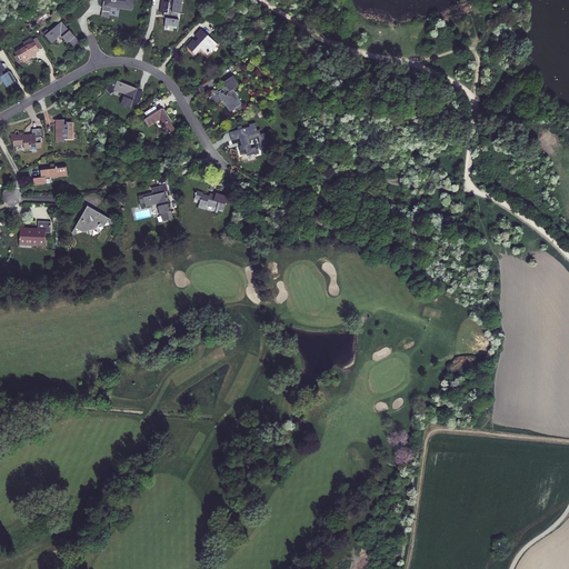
[(103,3),(101,18),(103,20),(109,21),(111,8),(132,11),(133,0),(106,0),(106,3),(103,3)]
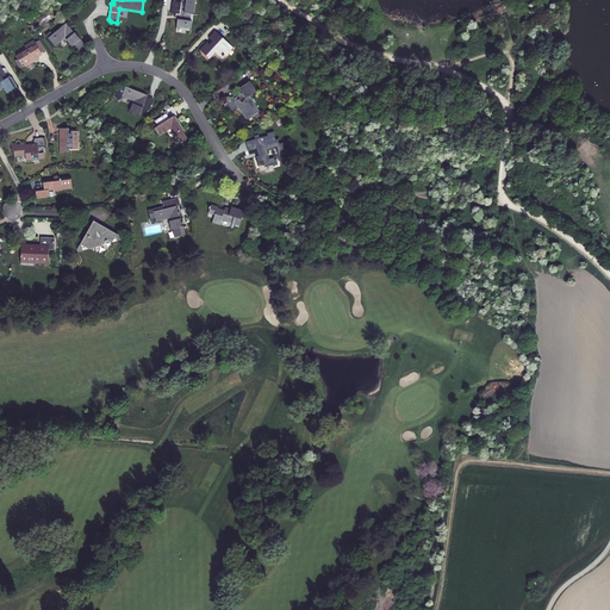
[(176,20),(175,27),(190,30),(191,23),(188,22),(190,16),(193,16),(194,0),(191,0),(168,0),(168,2),(172,2),(170,14),(175,14),(174,20),(176,20)]
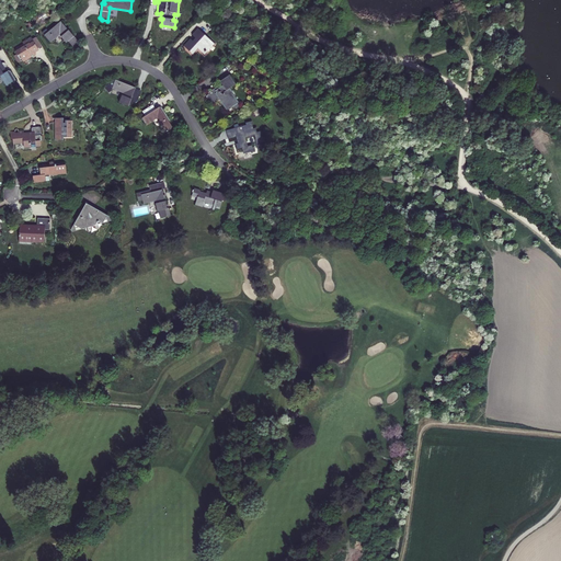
[(78,42),(60,22),(44,35),(50,43),(59,36),(66,43),(68,41),(72,46),(78,42)]
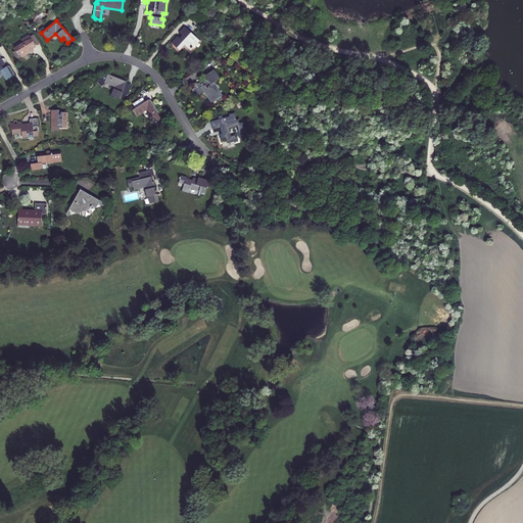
[(199,41),(184,27),(178,33),(182,36),(179,39),(177,37),(171,43),(179,51),(184,45),(190,51),(199,41)]
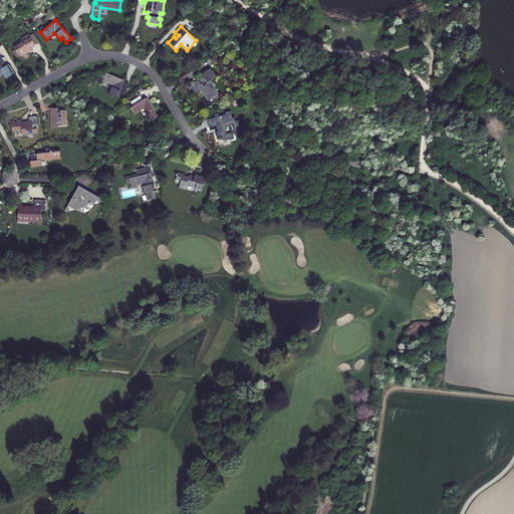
[(34,34),(29,37),(34,46),(39,43),(34,34)]
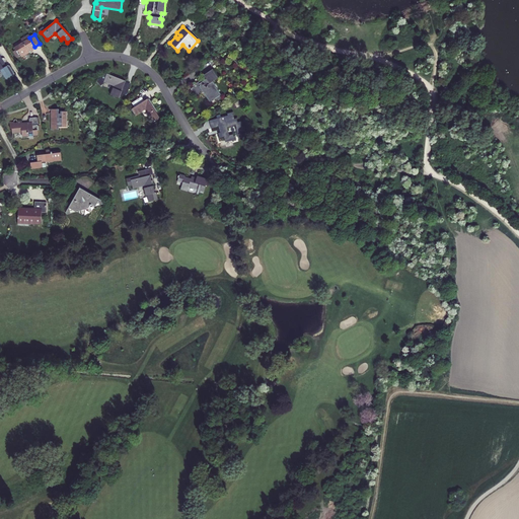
[(29,38),(14,47),(17,51),(13,54),(17,60),(21,58),(28,54),(27,52),(29,51),(30,52),(32,51),(31,49),(34,47),(29,38)]
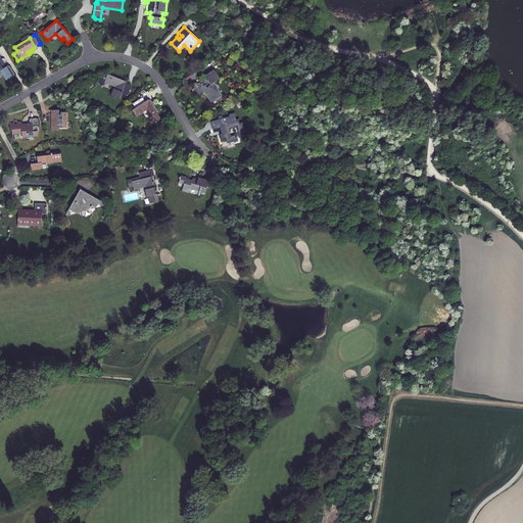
[(0,56),(0,70),(5,80),(11,76),(11,77),(12,76),(13,75),(12,74),(12,73),(9,67),(8,67),(8,66),(7,66),(6,66),(4,63),(5,62),(5,61),(5,60),(4,59),(3,59),(2,59),(1,59),(0,56)]
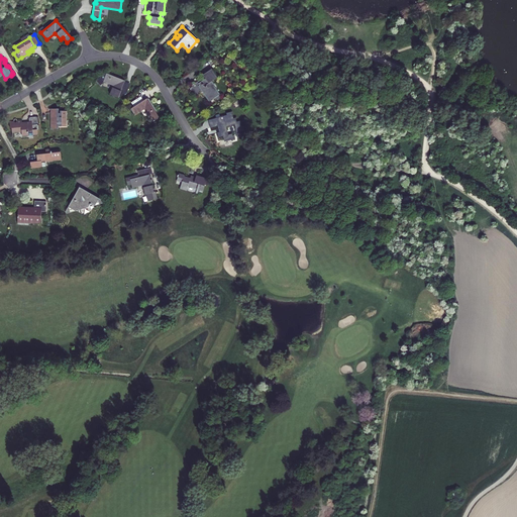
[(191,88),(189,90),(193,96),(201,91),(208,102),(213,98),(215,101),(219,98),(218,95),(213,87),(214,87),(211,82),(216,78),(210,70),(202,76),(204,79),(201,82),(200,80),(198,82),(198,81),(190,87),(191,88)]
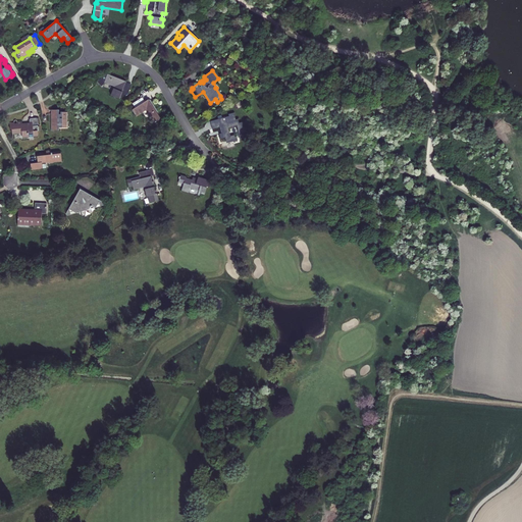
[(103,83),(113,87),(110,96),(118,99),(119,97),(121,98),(126,95),(127,92),(122,90),(124,83),(124,82),(107,74),(106,76),(104,75),(96,83),(102,85),(103,83)]
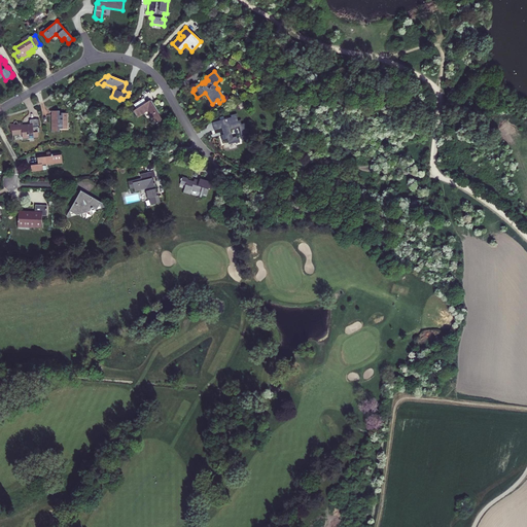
[(161,120),(152,107),(149,100),(145,103),(143,99),(143,97),(141,98),(141,100),(133,105),(136,109),(133,110),(137,117),(146,112),(154,125),(161,120)]
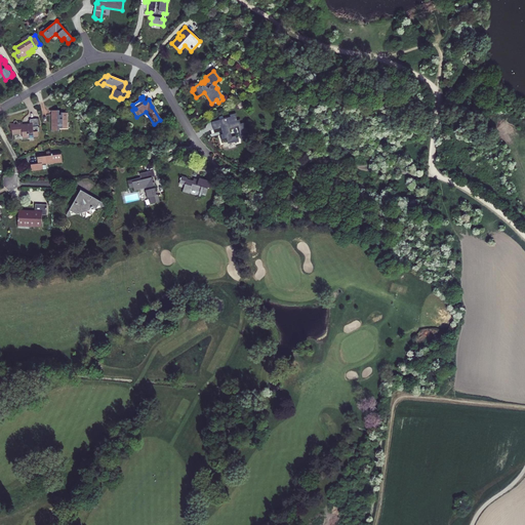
[(58,111),(50,111),(50,131),(58,131),(58,128),(67,128),(67,113),(61,113),(61,115),(58,115),(58,111)]
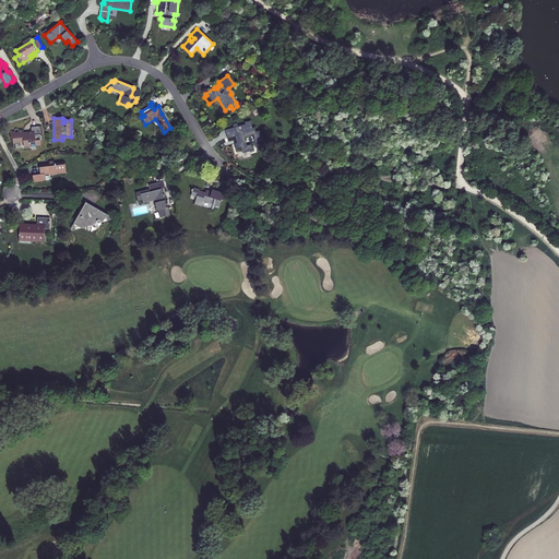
[(241,156),(242,159),(249,157),(248,152),(252,151),(250,145),(246,146),(244,138),(251,135),(252,138),(256,149),(260,149),(259,143),(262,142),(259,131),(254,131),(253,128),(250,128),(249,121),(242,123),(244,125),(230,129),(233,137),(235,143),(234,144),(235,150),(237,150),(239,157),(241,156)]
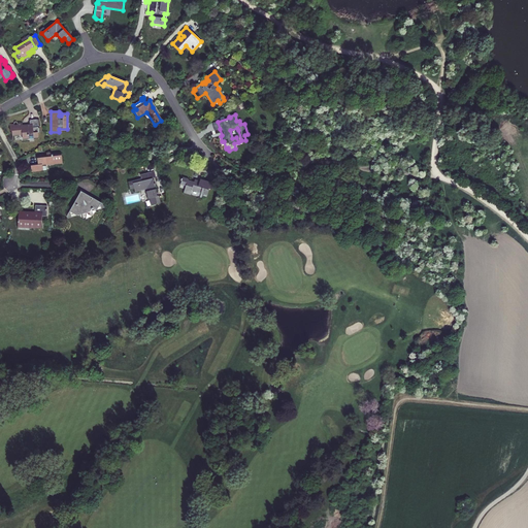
[(37,138),(36,120),(29,120),(29,125),(22,125),(22,123),(8,124),(9,131),(11,131),(11,136),(22,135),(22,139),(37,138)]
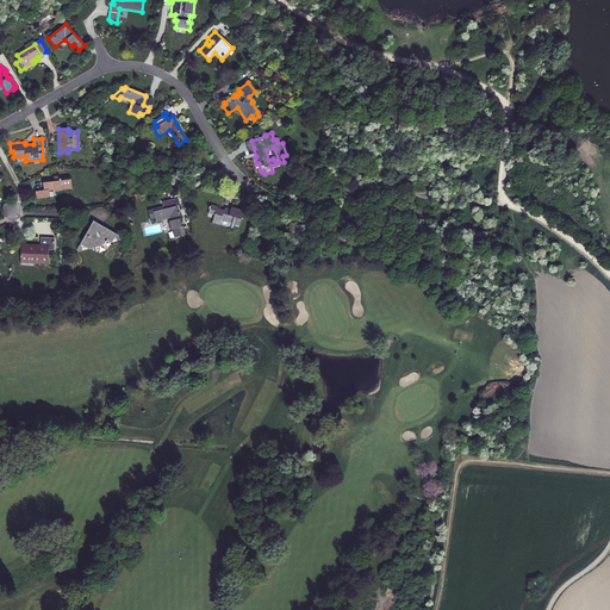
[(254,149),(251,141),(244,142),(247,150),(254,149)]
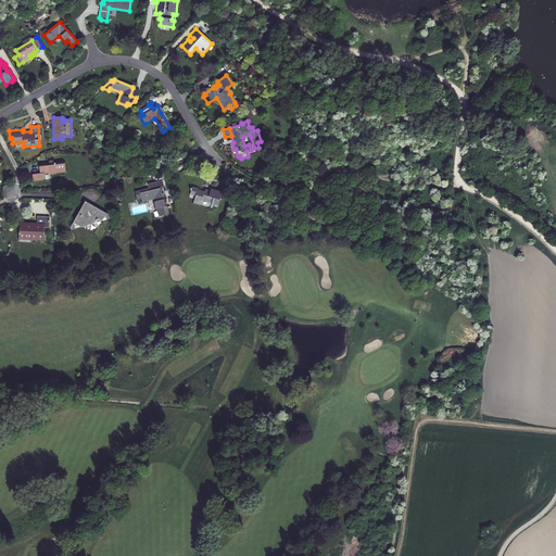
[(39,171),(32,172),(33,180),(49,178),(48,173),(65,171),(64,160),(54,160),(54,159),(48,160),(48,163),(46,163),(46,162),(38,162),(39,171)]
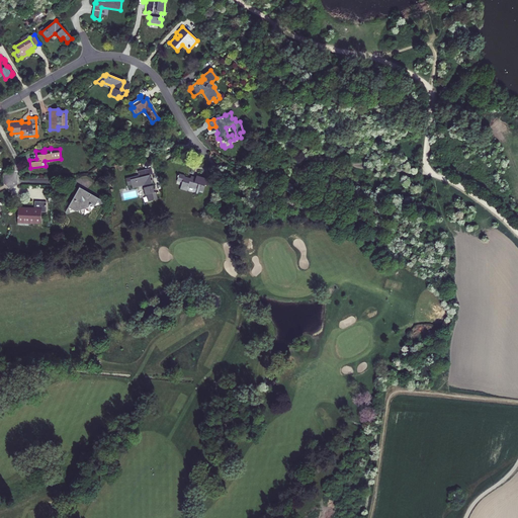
[(155,192),(154,193),(149,175),(152,174),(151,168),(137,171),(138,175),(125,179),(127,185),(132,184),(133,189),(142,186),(145,195),(146,195),(148,201),(156,199),(155,192)]
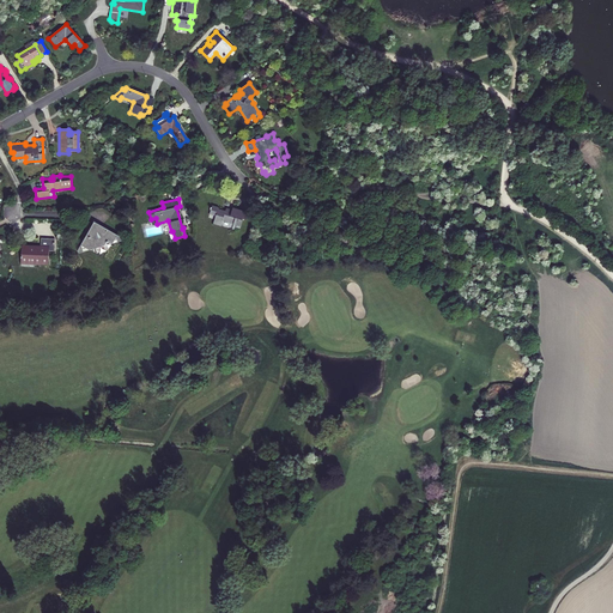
[(217,207),(212,206),(210,216),(213,217),(211,224),(219,226),(220,222),(238,226),(242,212),(231,208),(230,211),(224,208),(223,211),(216,208),(217,207)]
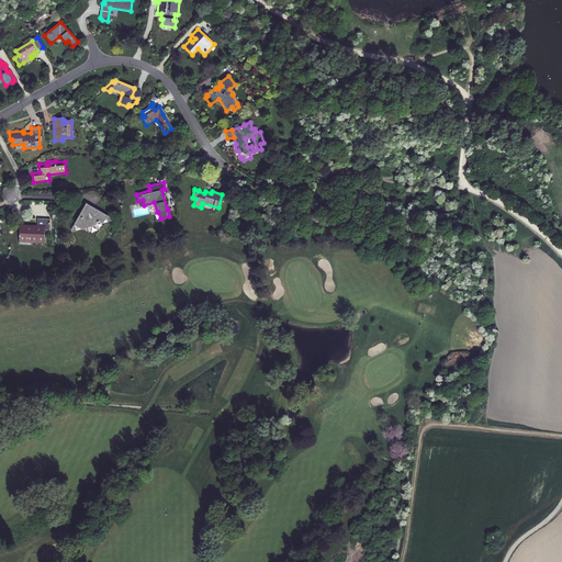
[(71,233),(111,221),(111,218),(85,203),(70,231),(71,233)]
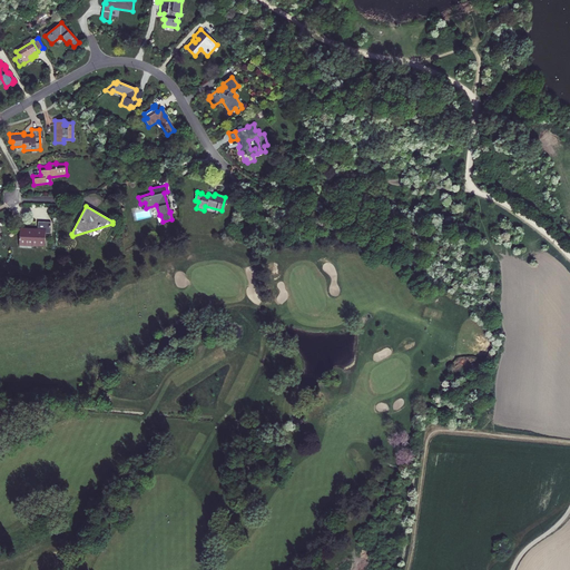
[(19,228),(19,244),(32,245),(32,247),(43,247),(45,234),(49,234),(50,223),(37,223),(37,229),(19,228)]
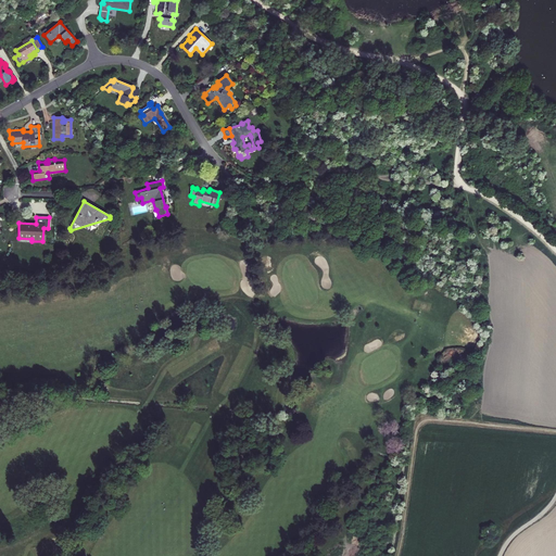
All buildings are outlined.
